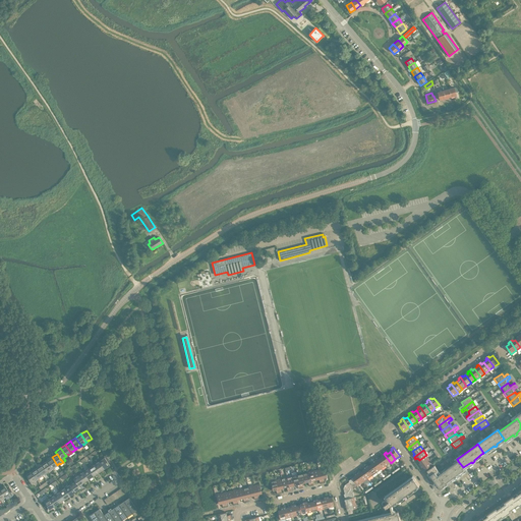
[(383,456),(381,458),(386,466),(391,463),(384,454),(382,455),(383,456)]
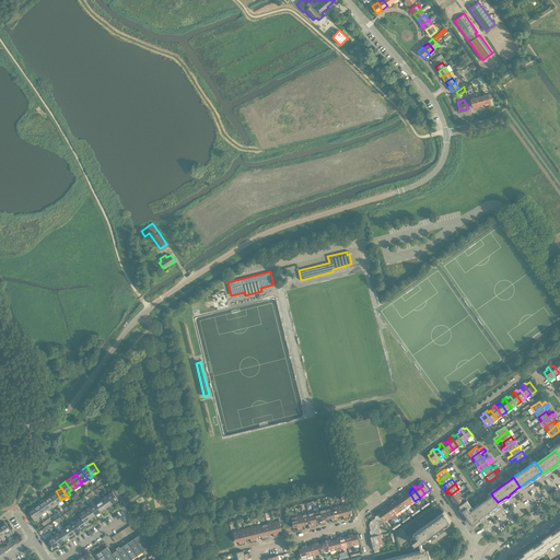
[(458,489),(451,494),(452,497),(451,498),(452,500),(462,493),(458,489)]
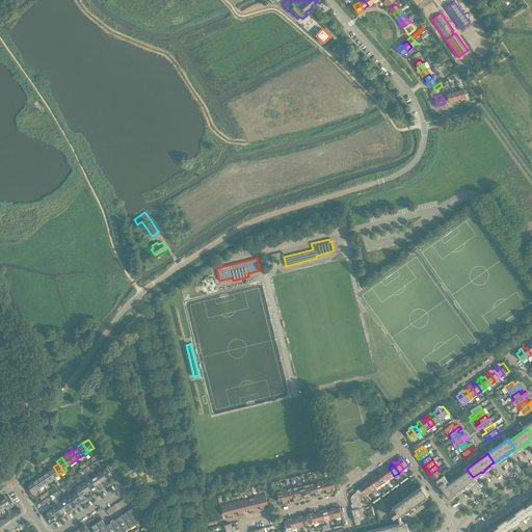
[(53,467),(48,471),(53,478),(55,477),(56,477),(59,475),(58,475),(53,467)]
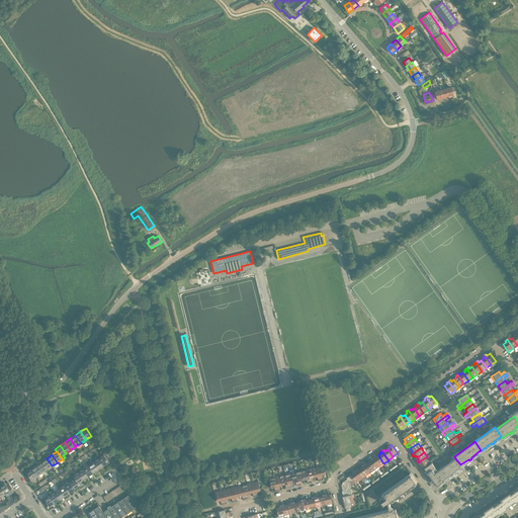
[(109,462),(104,454),(101,456),(101,455),(98,457),(98,458),(103,465),(109,462)]
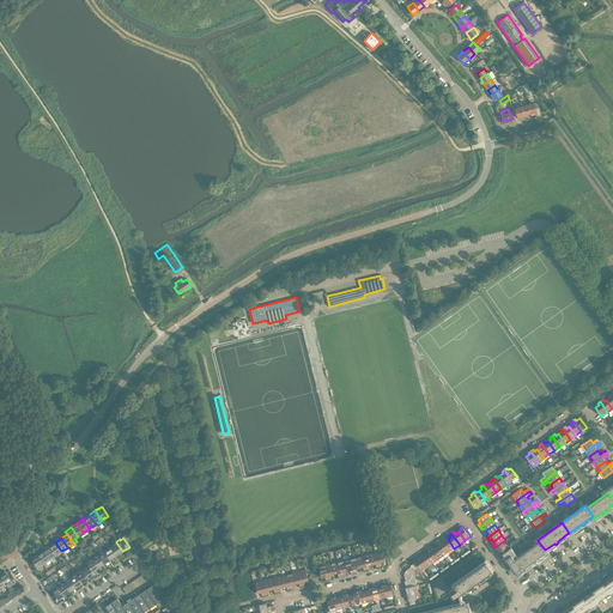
[(443,539),(441,541),(449,552),(454,548),(448,539),(444,541),(443,539)]
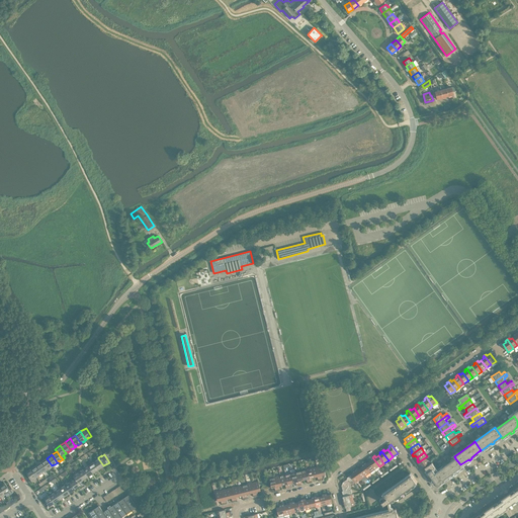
[(427,456),(418,462),(420,464),(421,463),(423,466),(431,461),(427,456)]
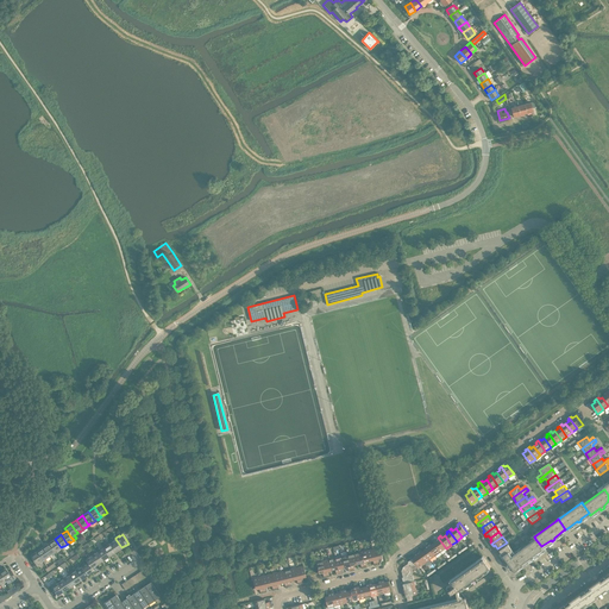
[(446,548),(438,538),(435,539),(437,541),(434,542),(440,552),(446,548)]
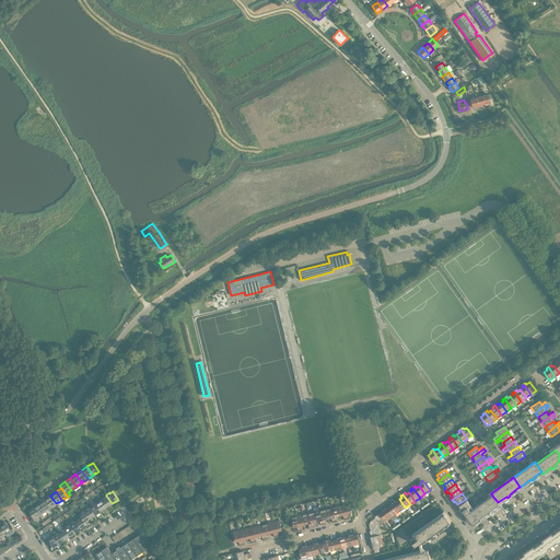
[(50,496),(45,499),(50,508),(50,506),(53,505),(54,506),(57,504),(56,503),(50,496)]
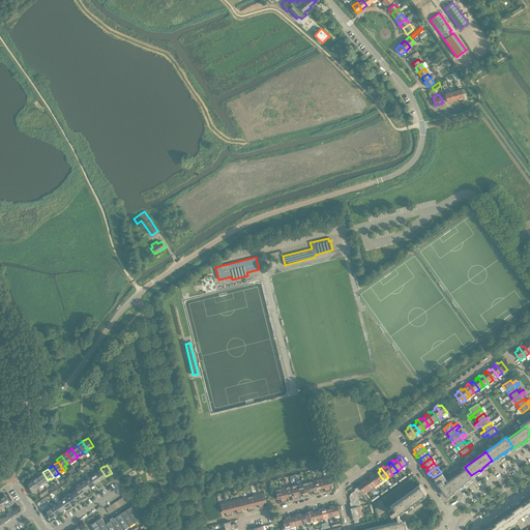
[(100,469),(98,470),(95,472),(100,480),(106,476),(100,469)]
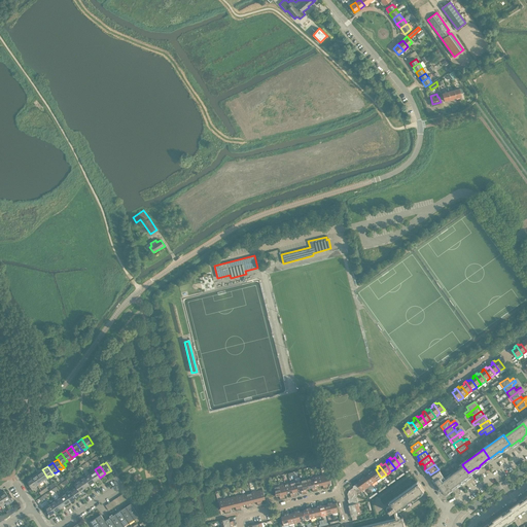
[(463,466),(446,479),(452,488),(460,483),(460,484),(461,483),(463,482),(462,481),(470,475),(468,472),(463,466)]
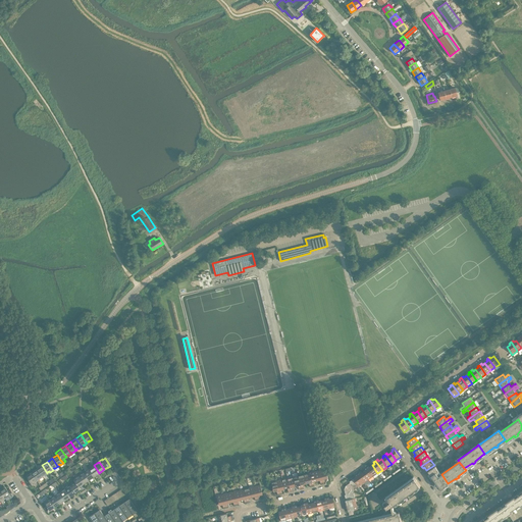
[(42,465),(37,469),(42,476),(44,474),(45,475),(48,473),(47,472),(47,473),(42,465)]
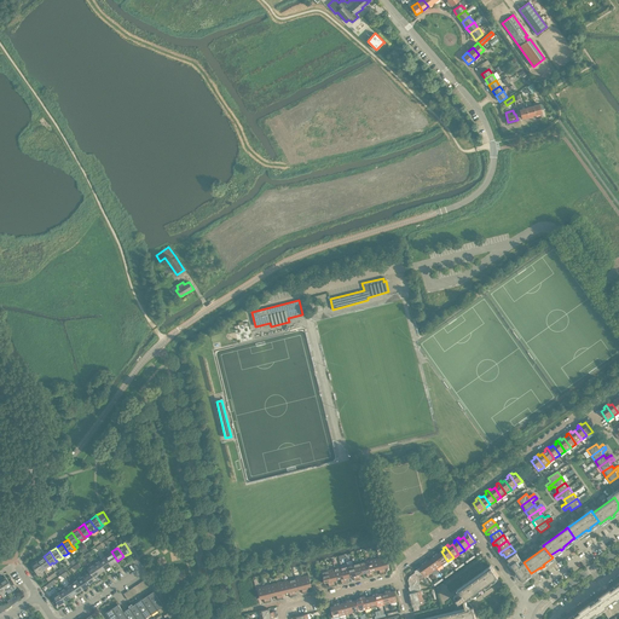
[(117,561),(111,551),(109,554),(109,553),(105,555),(105,556),(111,565),(117,561)]
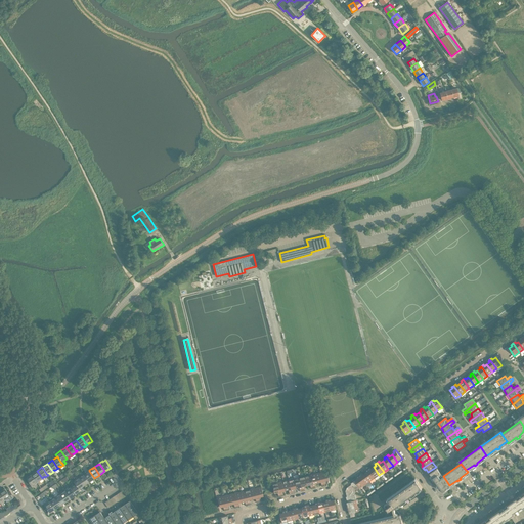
[(379,475),(374,467),(370,469),(369,468),(368,469),(375,478),(379,475)]
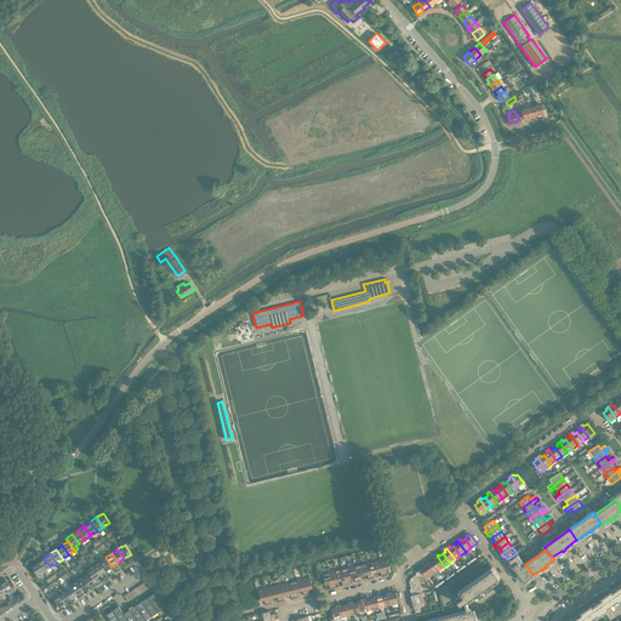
[(518,554),(510,560),(525,582),(534,576),(533,575),(525,564),(518,554)]
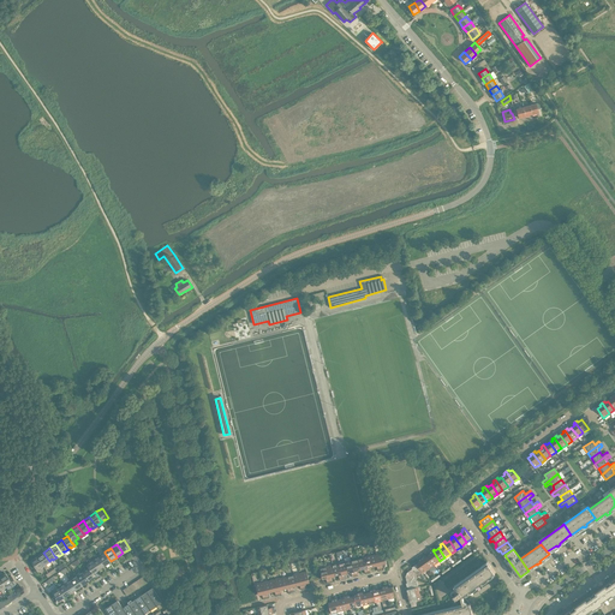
[(431,554),(428,556),(434,565),(440,561),(433,550),(430,551),(431,554)]
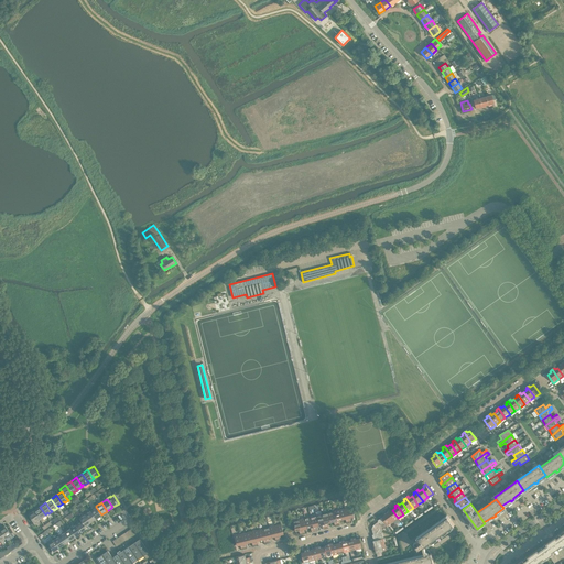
[(40,507),(34,510),(40,518),(42,517),(42,518),(45,516),(45,514),(40,507)]
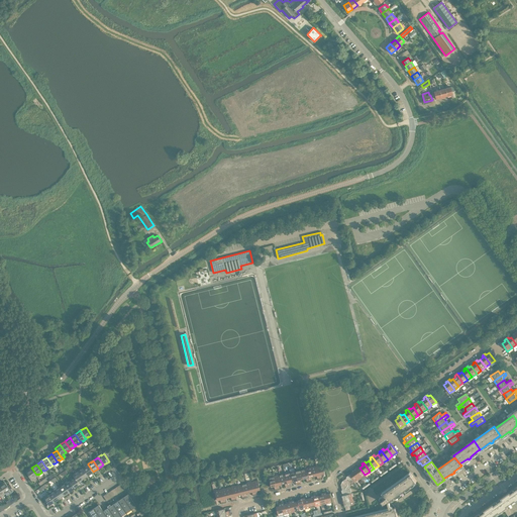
[(88,464),(86,466),(86,464),(83,468),(88,476),(93,472),(88,464)]
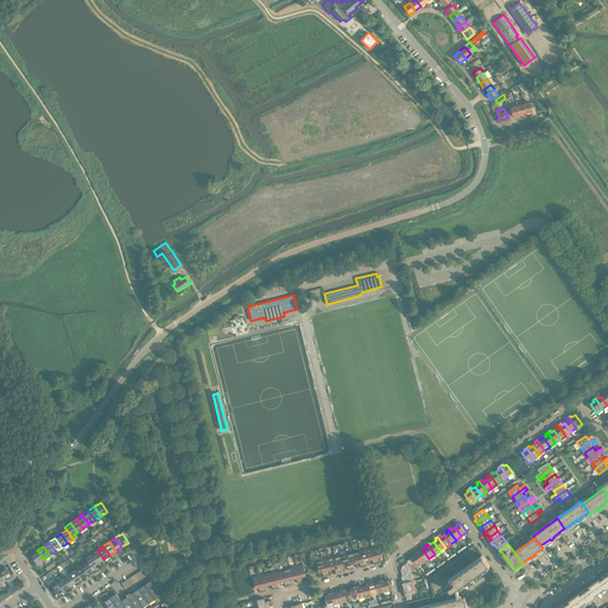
[(377,564),(372,548),(366,549),(368,559),(372,559),(373,564),(377,564)]
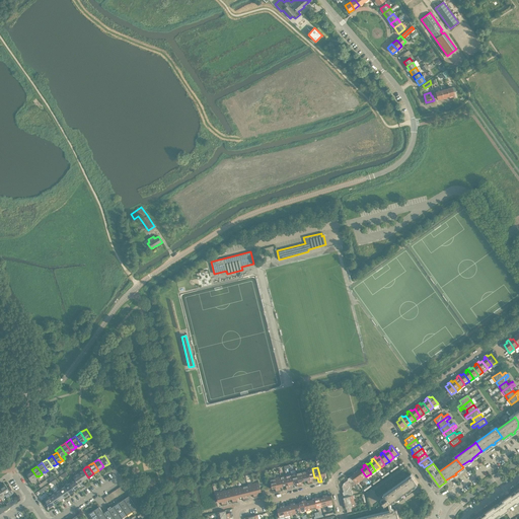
[(25,473),(30,480),(33,478),(33,479),(36,477),(36,476),(31,469),(25,473)]
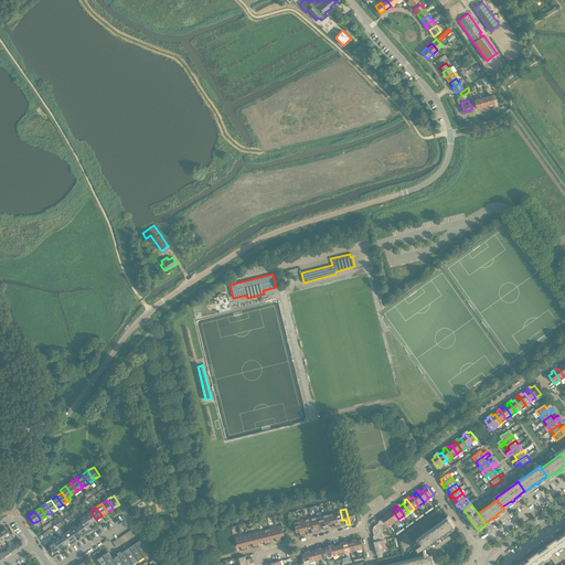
[(96,520),(91,511),(88,513),(87,512),(84,514),(85,515),(91,523),(96,520)]
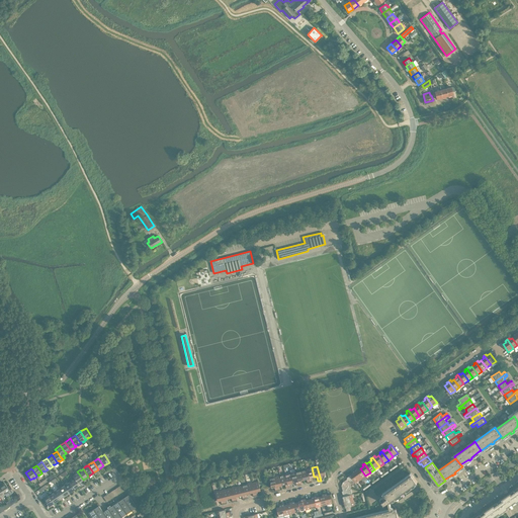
[(365,476),(360,468),(357,470),(356,468),(354,470),(361,480),(365,476)]
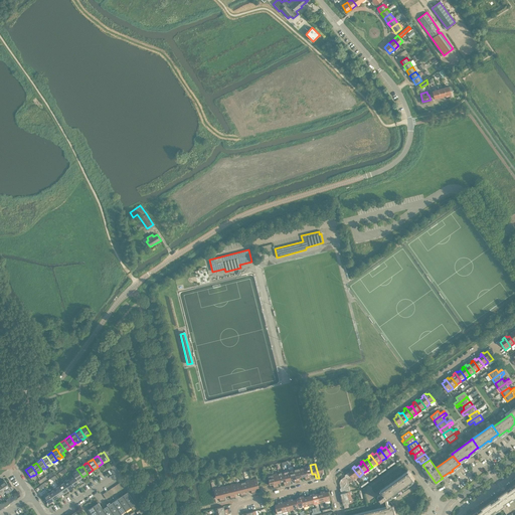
[(308,480),(305,467),(299,468),(302,477),(305,476),(306,481),(308,480)]
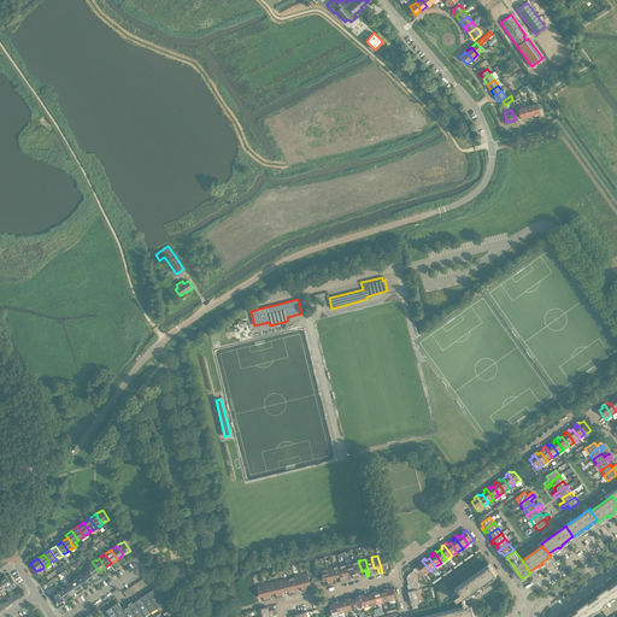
[(422,563),(418,565),(425,575),(430,571),(422,560),(421,562),(422,563)]
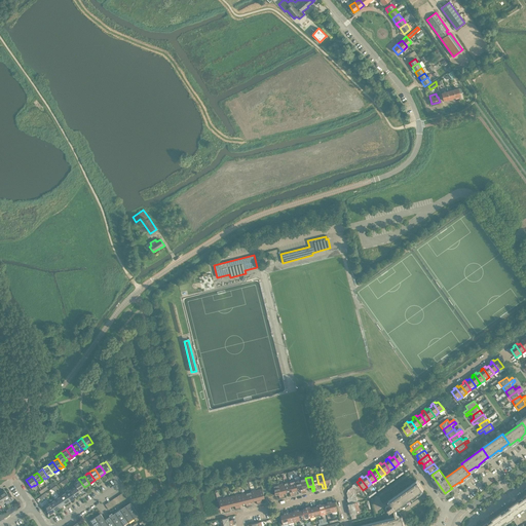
[(303,493),(300,479),(295,481),(297,490),(300,489),(301,493),(303,493)]
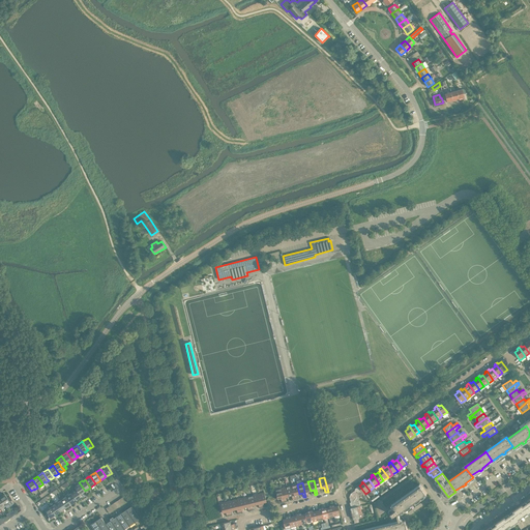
[(85,491),(80,483),(78,484),(77,483),(74,486),(77,490),(80,494),(85,491)]
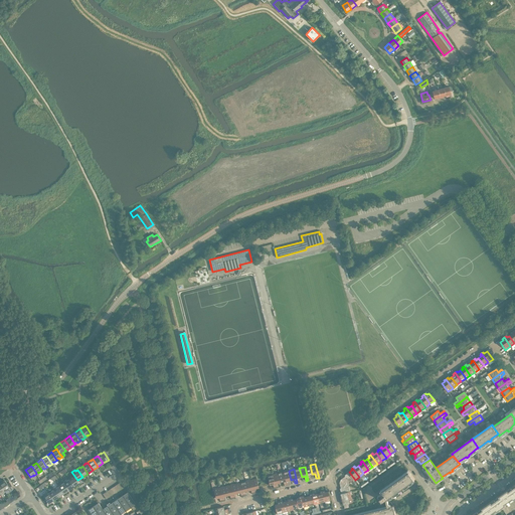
[(388,498),(412,481),(415,479),(409,471),(382,491),(383,492),(378,495),(382,501),(384,500),(385,507),(354,514),(395,514),(396,514),(394,505),(389,507),(388,503),(390,501),(388,498)]
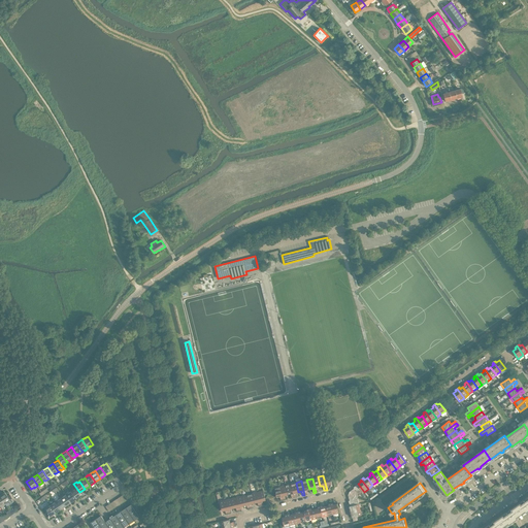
[(291,484),(285,485),(288,494),(290,494),(292,498),(294,497),(291,484)]
